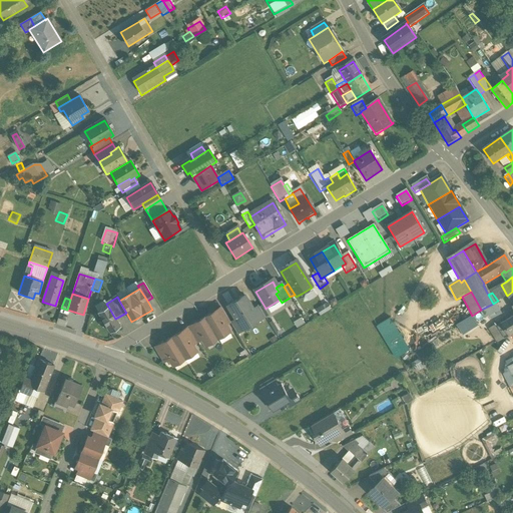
[(244,298),(228,308),(236,322),(242,332),(243,331),(242,330),(258,321),(259,322),(260,322),(253,312),(244,298)]
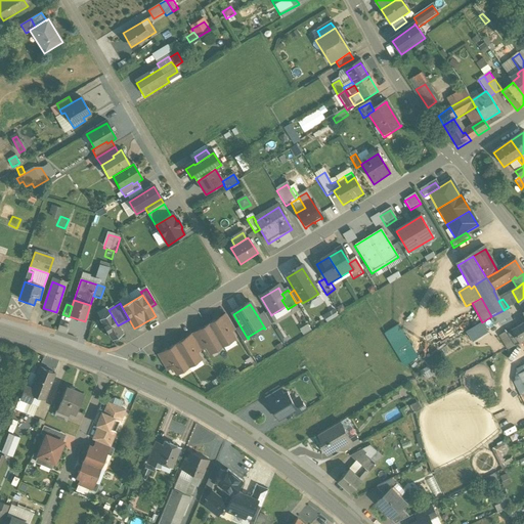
[(523,308),(522,309),(523,313),(523,324),(507,336),(514,348),(523,342),(523,308)]
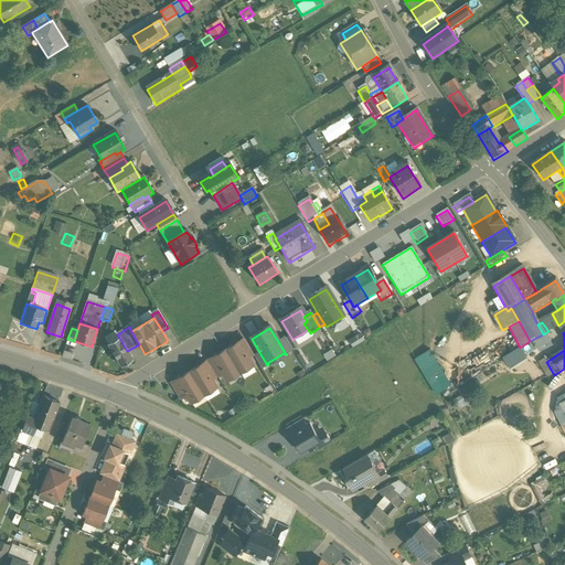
[(543,334),(534,339),(541,348),(548,343),(543,334)]
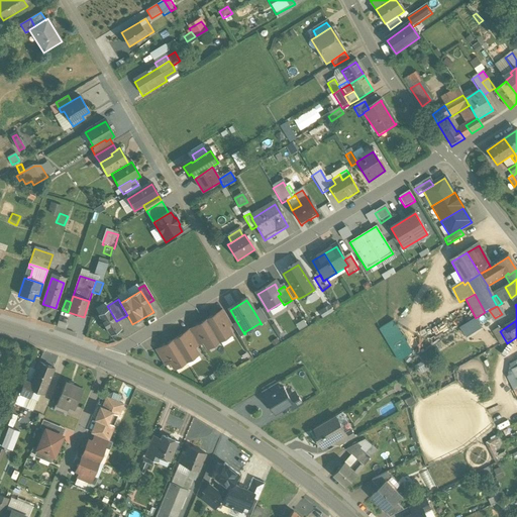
[(116,321),(109,309),(98,315),(111,336),(121,330),(116,321)]
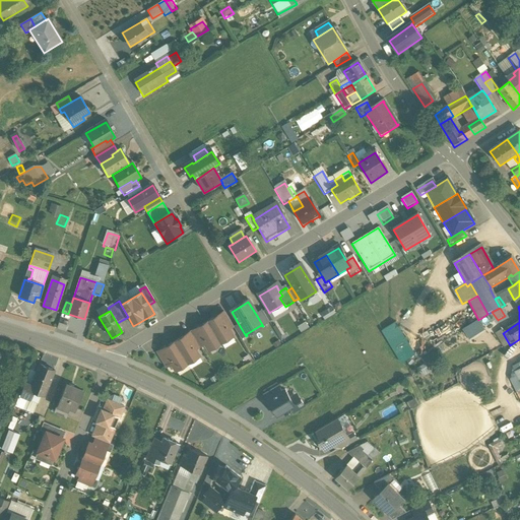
[(269,313),(268,311),(263,314),(268,322),(274,319),(270,312),(269,313)]
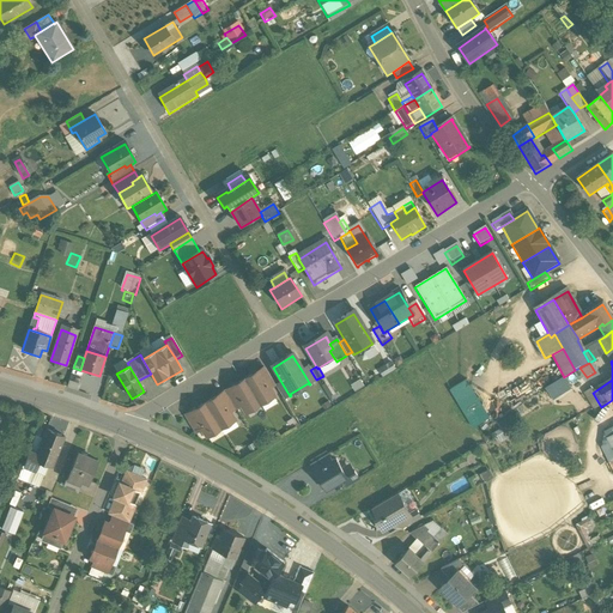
[(309,368),(303,372),(310,384),(316,380),(310,370),(309,368)]
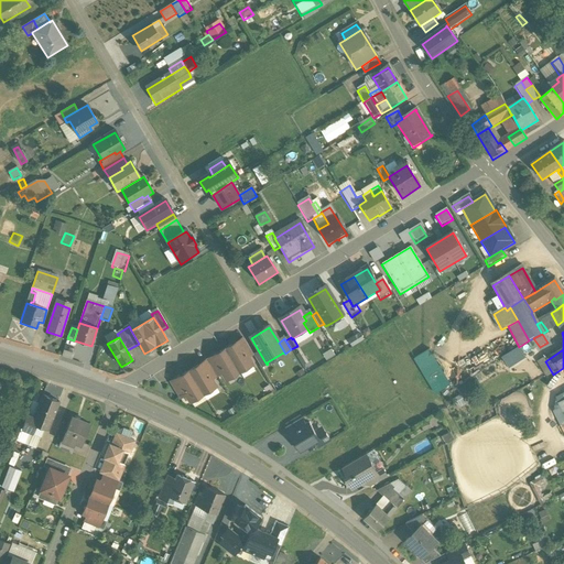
[(253,356),(245,342),(239,345),(248,359),(253,356)]
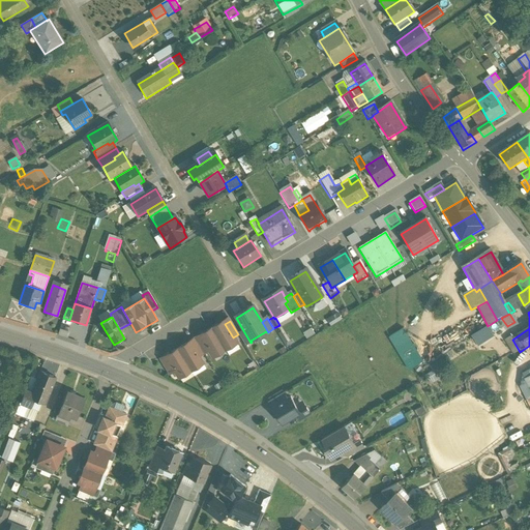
[(224,323),(212,330),(225,351),(237,344),(233,337),(225,324),(224,323)]
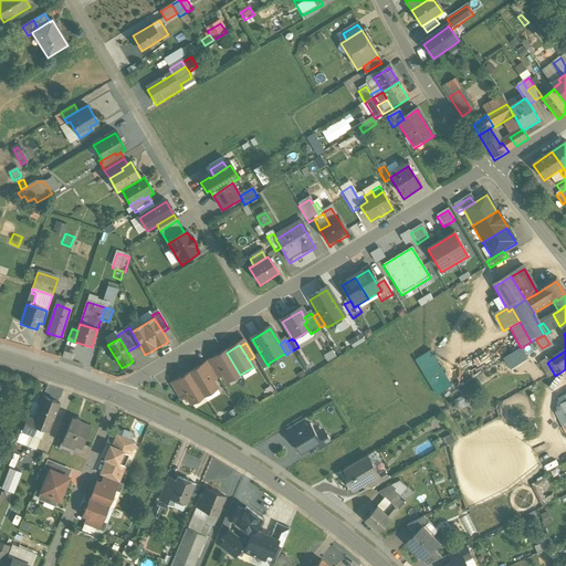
[(227,353),(215,359),(215,360),(223,375),(228,383),(240,375),(227,353)]
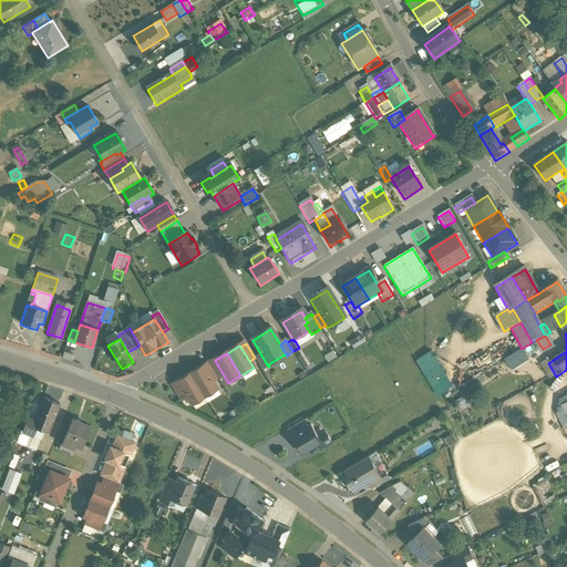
[(526,363),(519,354),(505,363),(513,373),(526,363)]
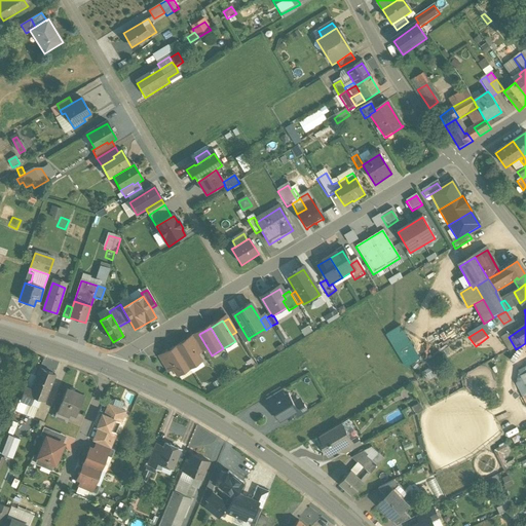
[(242,330),(237,333),(243,343),(249,340),(242,330)]
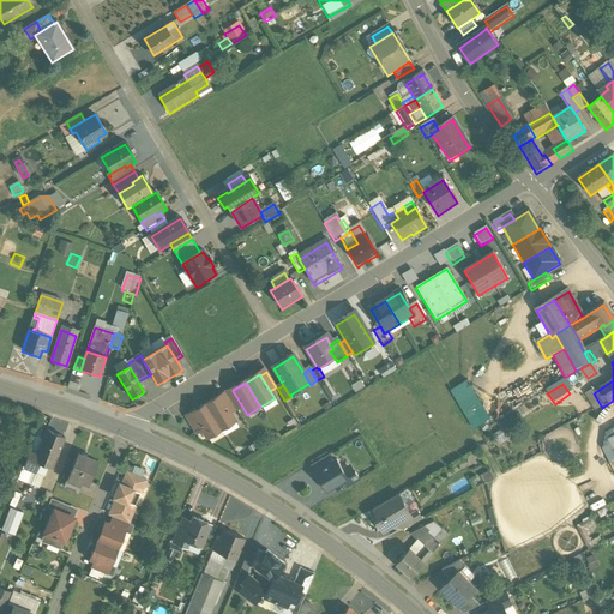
[(486,425),(464,386),(452,392),(474,431),(486,425)]
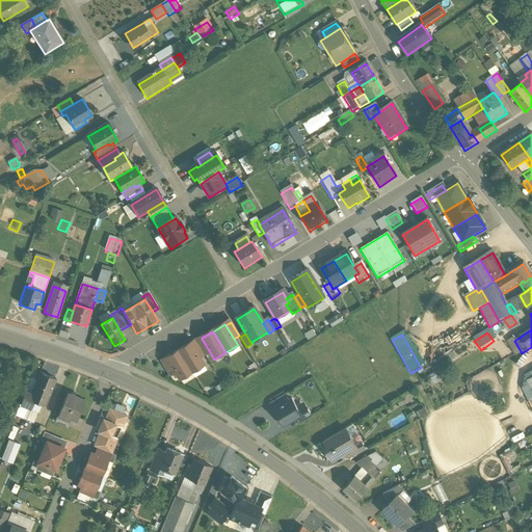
[(210,352),(202,339),(196,343),(205,356),(210,352)]
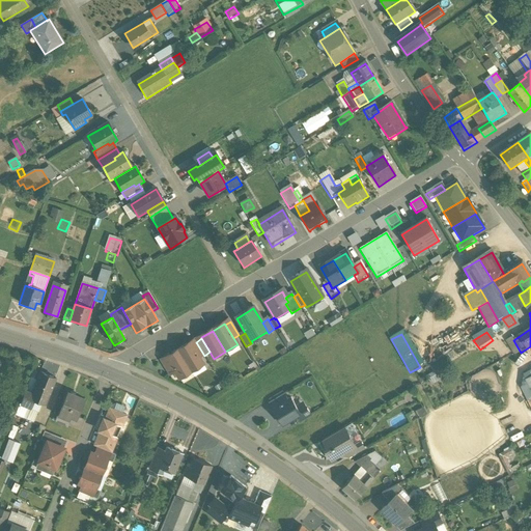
[(204,356),(196,342),(191,345),(199,358),(204,356)]
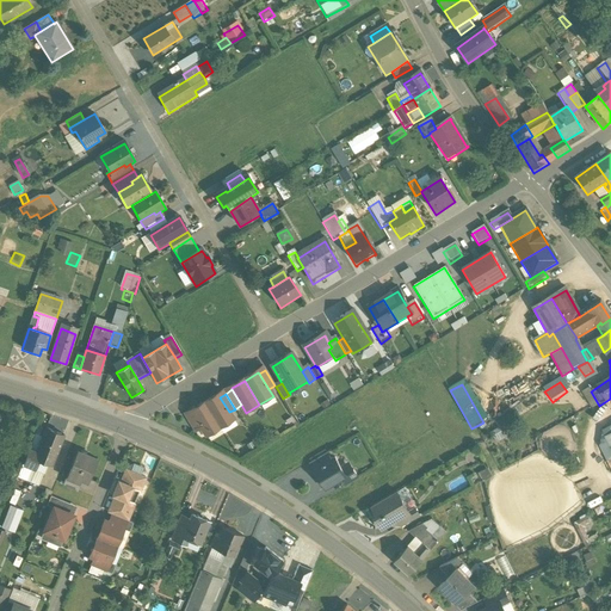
[(220,396),(205,405),(221,430),(234,420),(220,397),(220,396)]
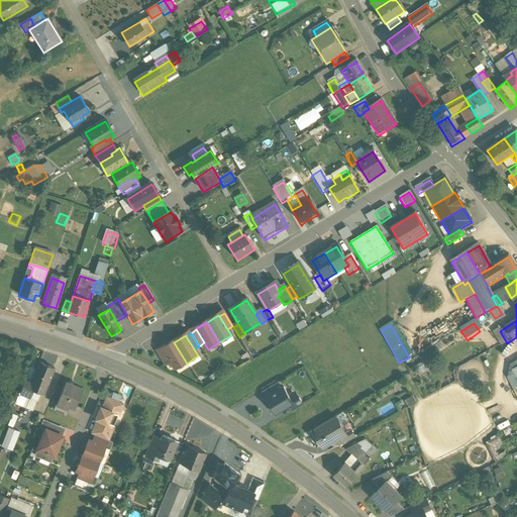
[(174,342),(163,348),(164,349),(172,364),(176,370),(187,364),(174,342)]
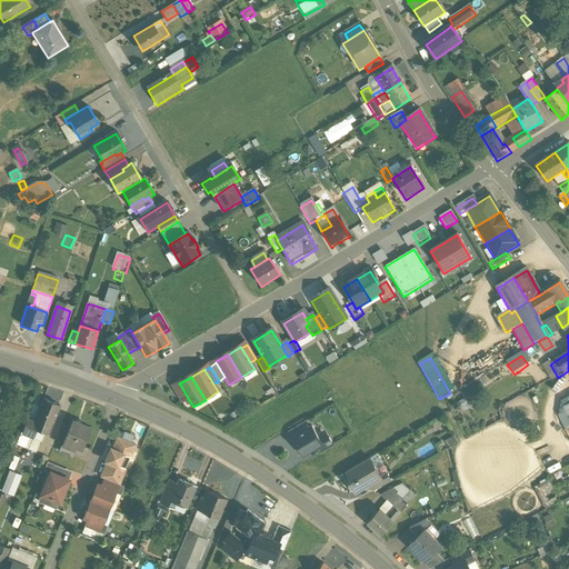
[(189,400),(180,385),(173,389),(182,403),(189,400)]
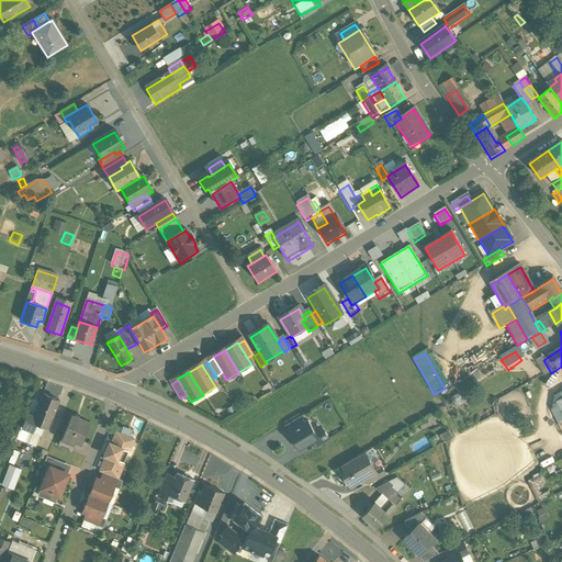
[(497,381),(489,386),(492,393),(501,389),(497,381)]
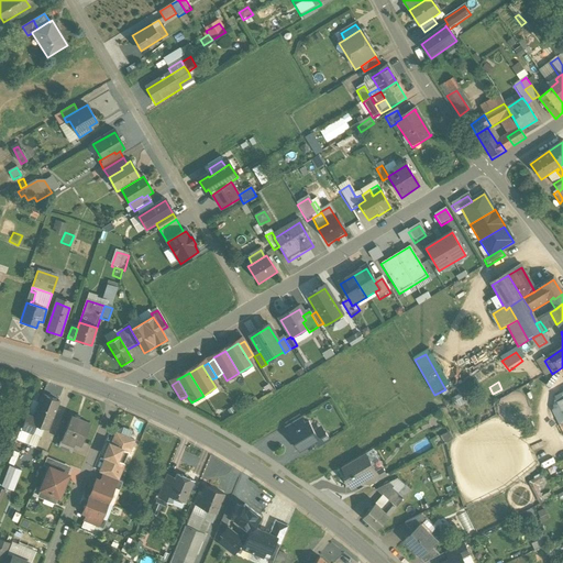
[(59,403),(42,396),(39,404),(33,418),(31,423),(44,429),(48,431),(59,403)]
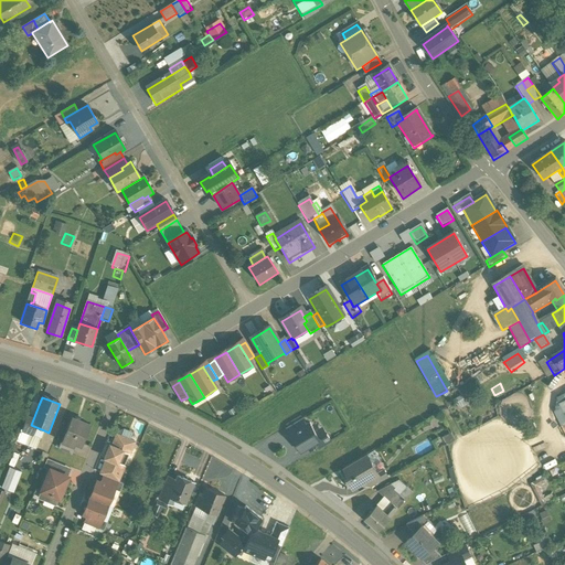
[(33,403),(27,417),(33,419),(39,405),(33,403)]
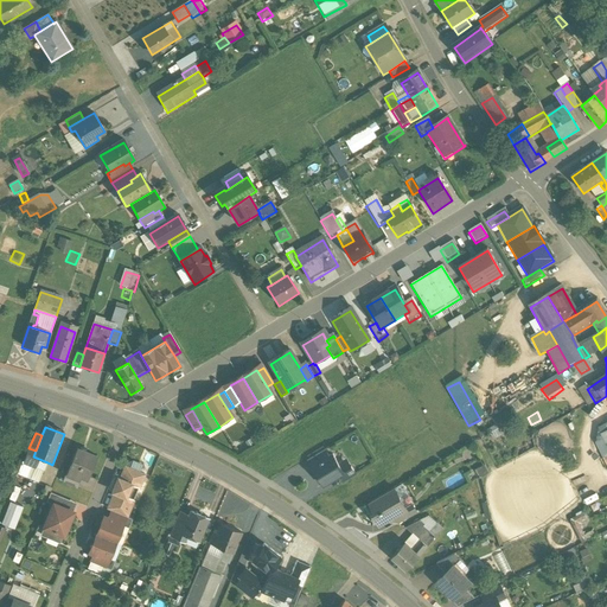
[(606,458),(606,448),(601,435),(595,445),(602,460),(606,458)]
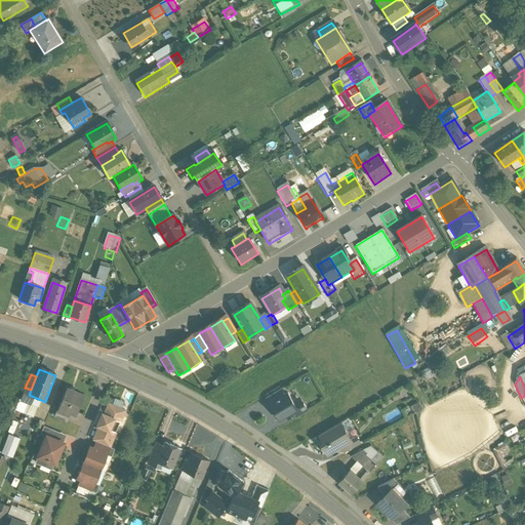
[(31,390),(25,388),(19,400),(26,402),(29,395),(31,390)]
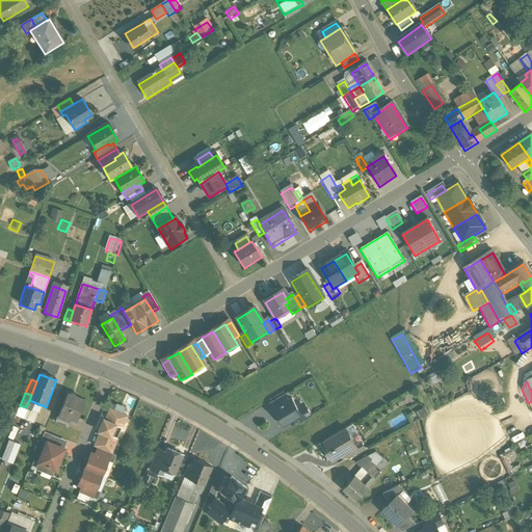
[(84,401),(68,395),(59,415),(71,419),(76,422),(84,401)]
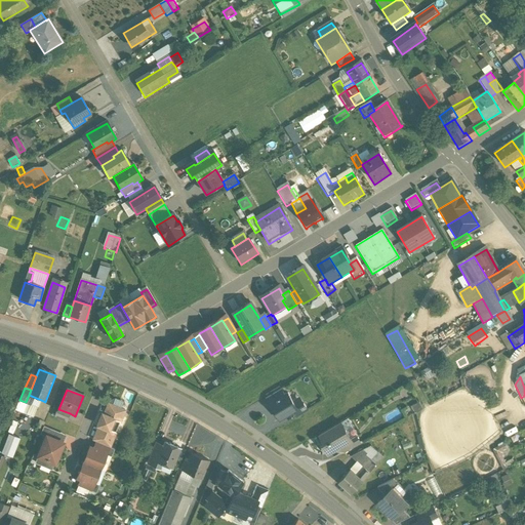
[(280,391),(267,399),(270,405),(284,396),(280,391)]
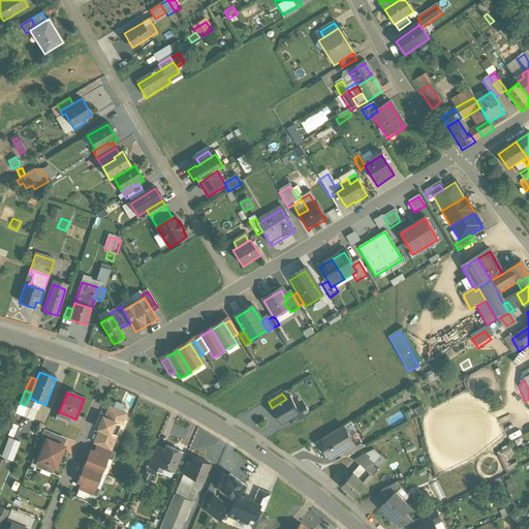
[(41,403),(29,398),(26,405),(28,406),(38,410),(41,403)]
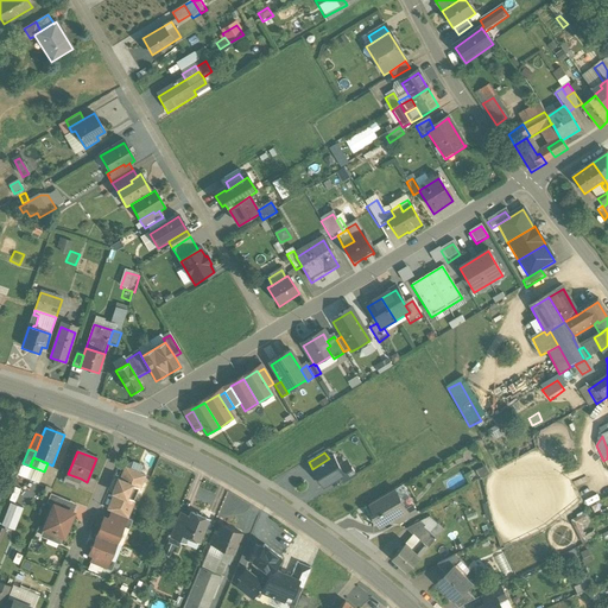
[(312,469),(323,487),(340,477),(344,475),(343,474),(333,457),(329,458),(312,469)]
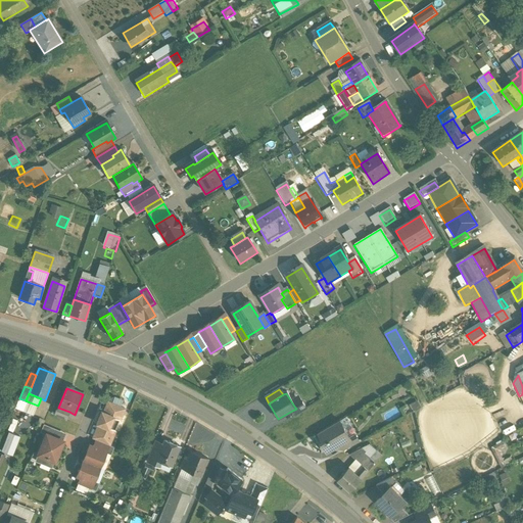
[(26,400),(19,398),(15,410),(22,414),(28,401),(26,400)]
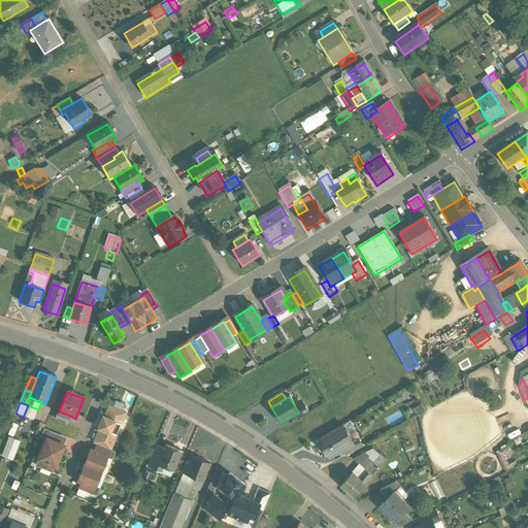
[(38,409),(28,405),(23,418),(33,422),(38,409)]
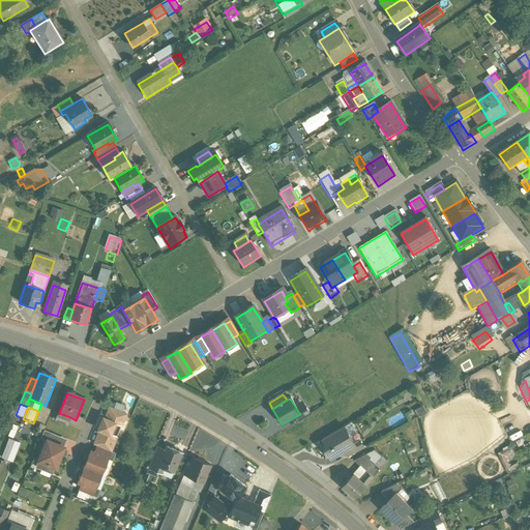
[(306,409),(299,413),(300,414),(296,416),(300,422),(311,416),(306,409)]
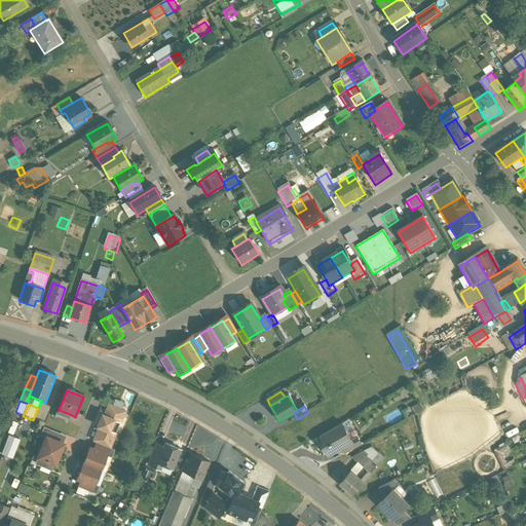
[(124,414),(109,408),(105,417),(114,421),(109,433),(101,428),(98,436),(103,438),(103,440),(112,444),(124,414)]
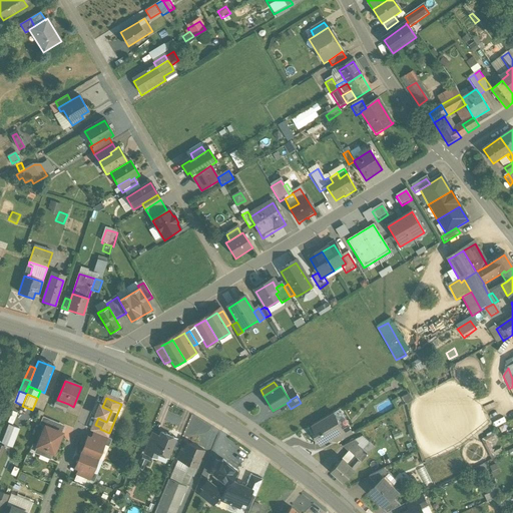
[(68,404),(57,400),(53,409),(64,413),(68,404)]
